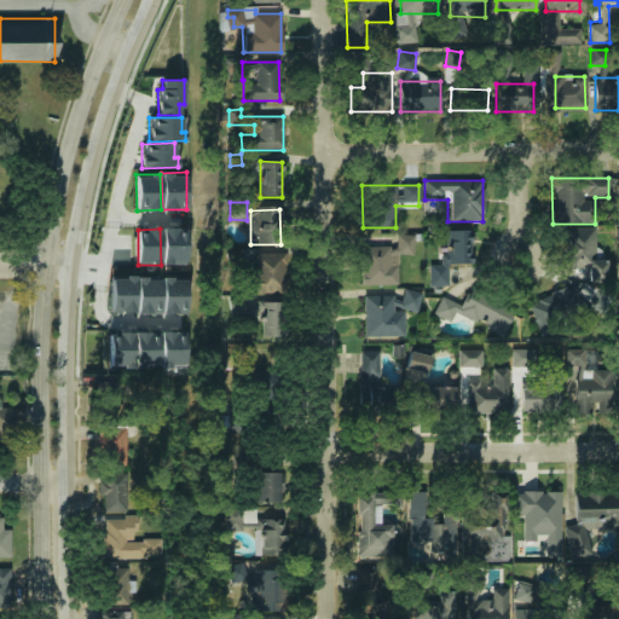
[(162,264),(161,229),(185,229),(186,264),(162,264)]
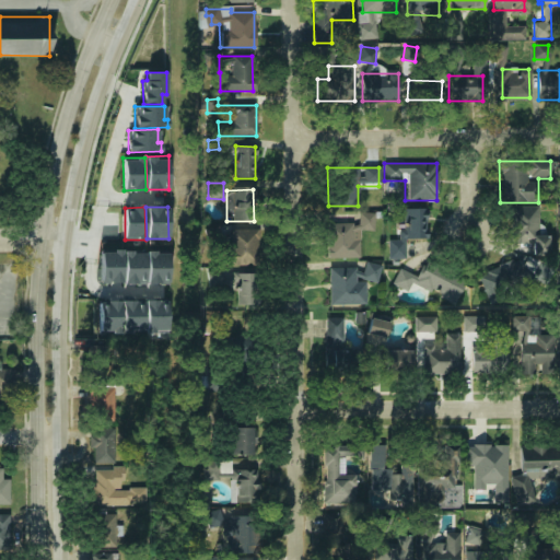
[(537,235),(537,207),(511,207),(510,244),(532,244),(532,254),(548,255),(548,235),(537,235)]
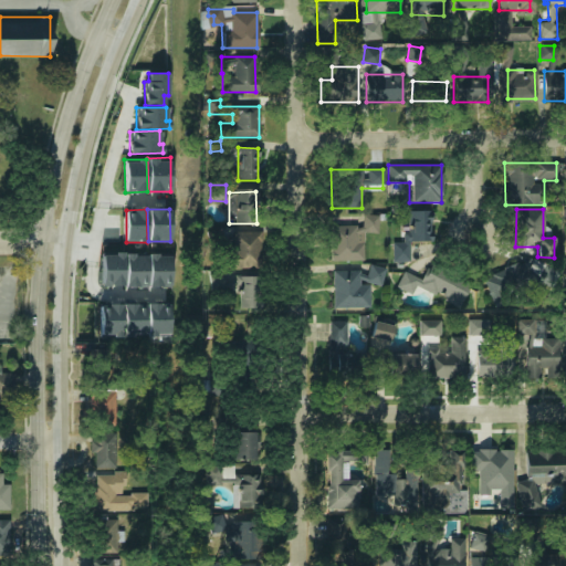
[(408,262),(408,241),(430,241),(430,211),(405,211),(405,243),(391,243),(391,262),(408,262)]
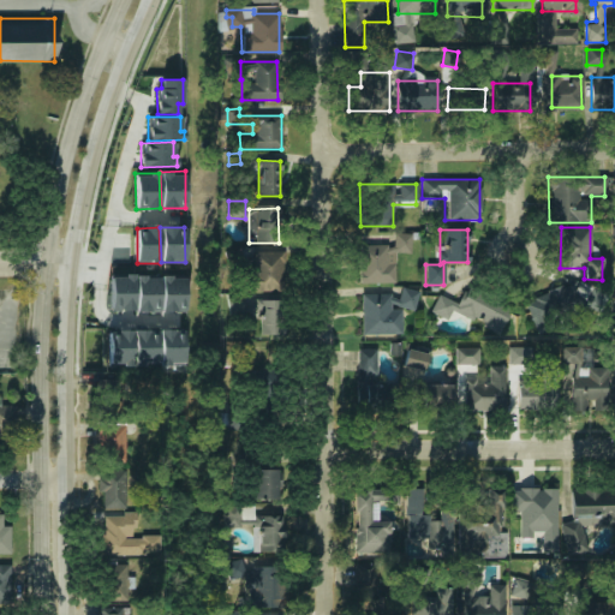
[(359,285),(394,284),(394,254),(410,254),(410,234),(392,234),(392,245),(358,246),(359,285)]
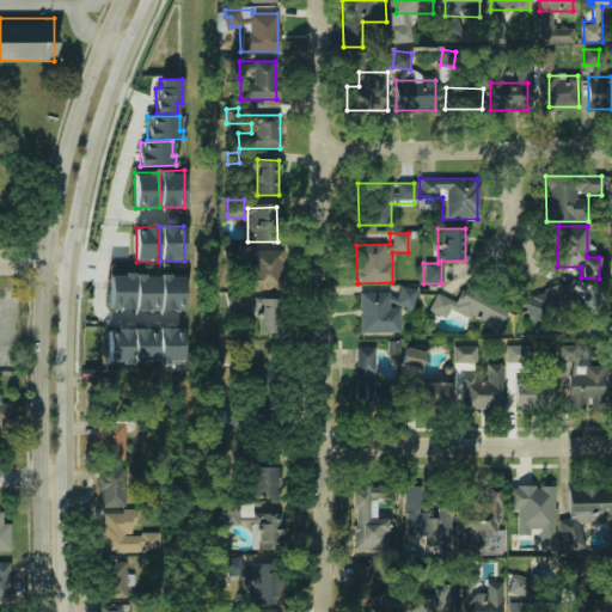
[(282,289),(282,251),(245,251),(245,289),(282,289)]
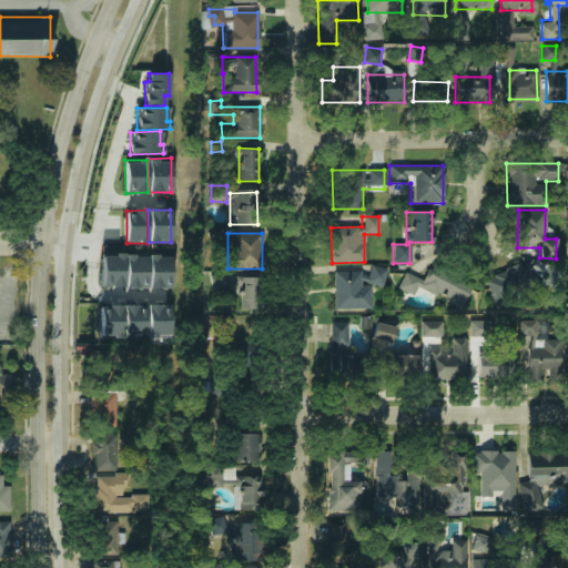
[(102,254),(124,253),(124,285),(102,286),(102,254)]
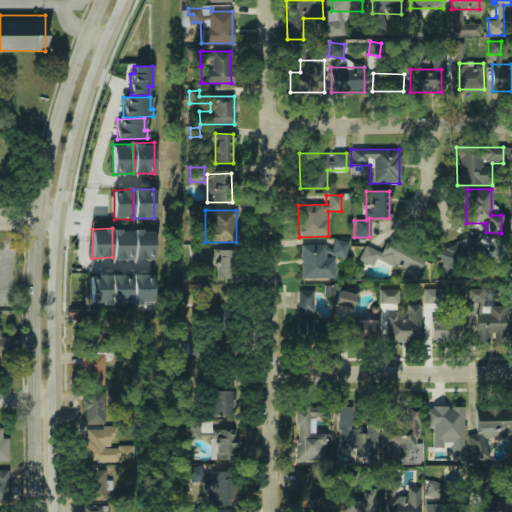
[(114,229),(133,228),(133,258),(114,259),(114,229)]
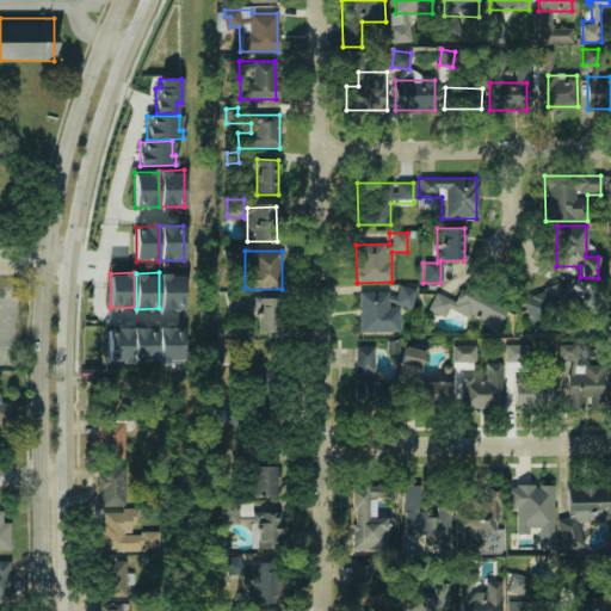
[(161,273),(184,273),(184,309),(161,309),(161,273)]
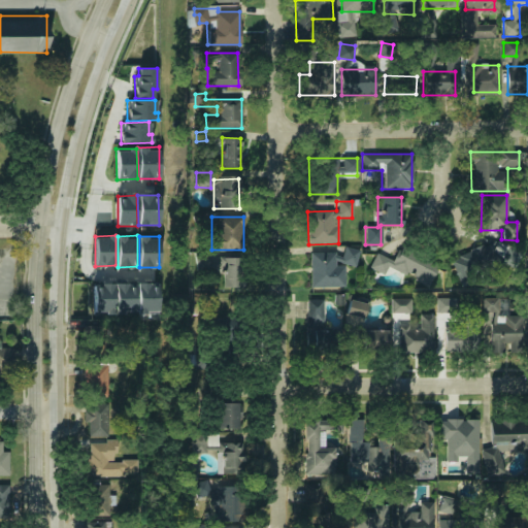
[(462,289),(453,262),(462,259),(460,254),(491,243),(497,262),(502,261),(508,248),(522,255),(514,269),(506,264),(499,267),(501,274),(462,289)]
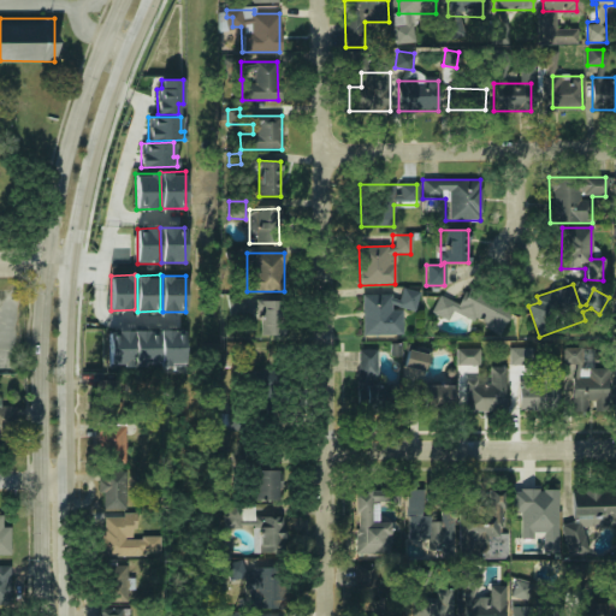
[(461,304),(438,296),(431,313),(449,321),(452,314),(501,335),(511,307),(468,288),(461,304)]
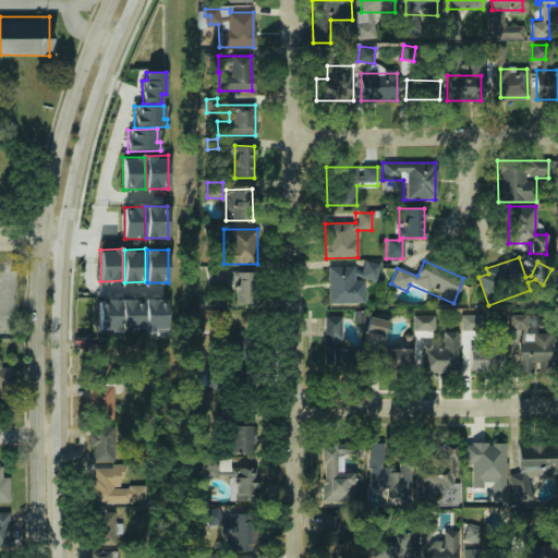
[(327,267),(327,304),(363,304),(363,281),(378,281),(378,262),(361,262),(361,267),(327,267)]
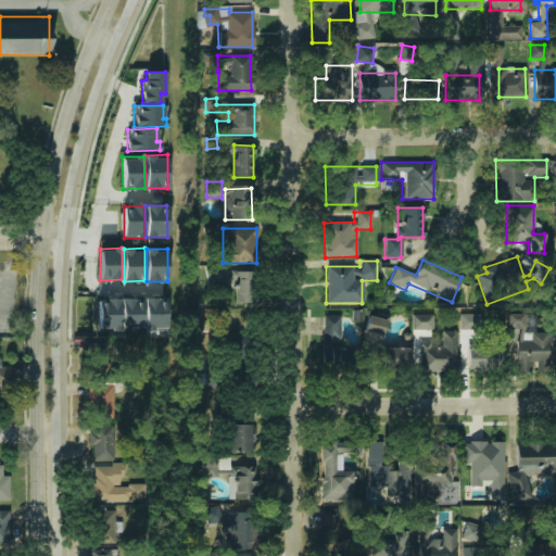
[(235,273),(235,303),(256,303),(256,273),(235,273)]
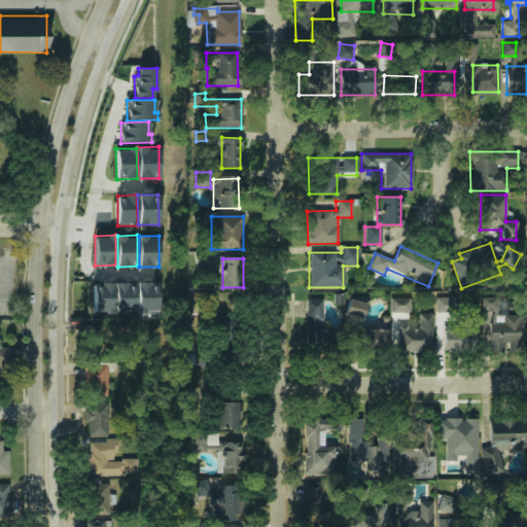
[(114,282),(135,282),(135,313),(115,313),(114,282)]
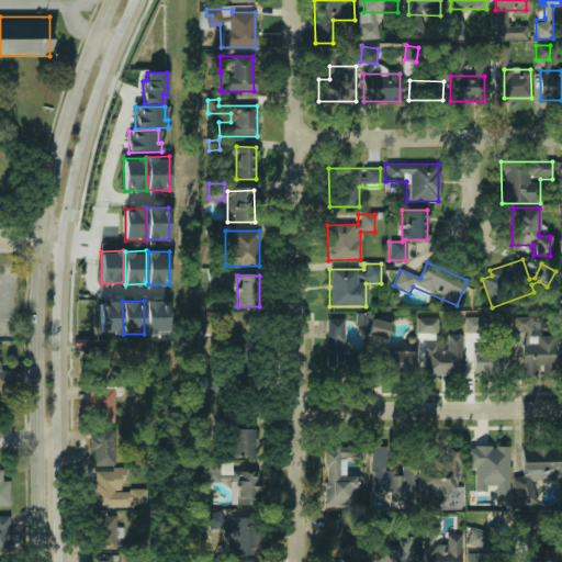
[(146,301),(168,301),(168,333),(146,334),(146,301)]
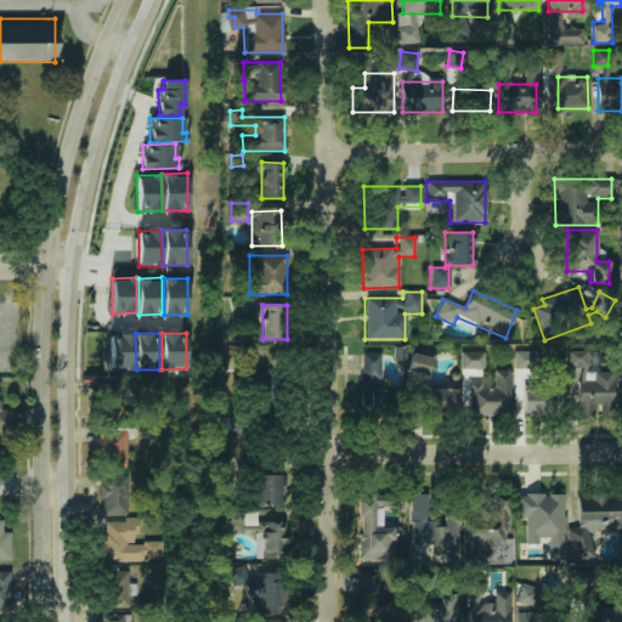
[(111,335),(134,334),(134,369),(111,369),(111,335)]
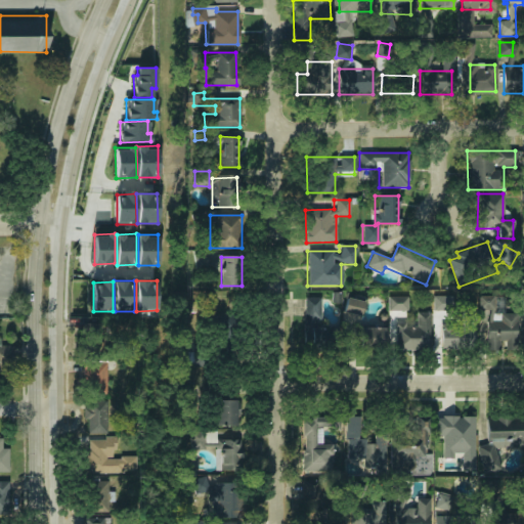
[(406,296),(387,296),(387,311),(406,311),(406,296)]
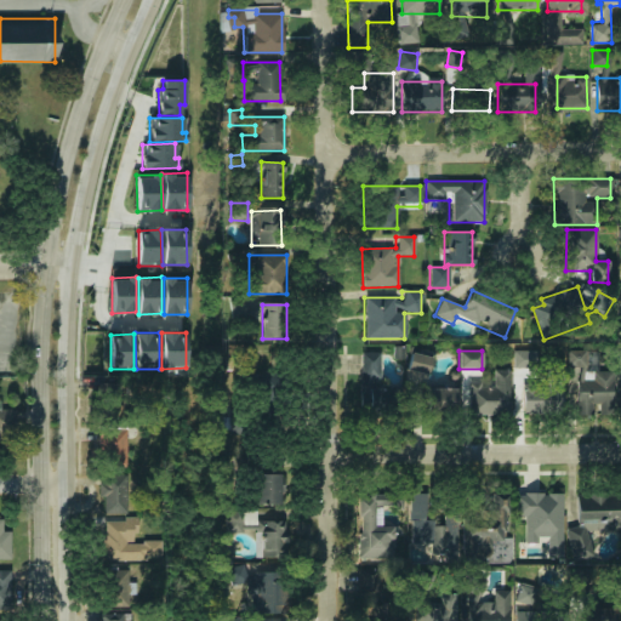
[(534,352),(514,352),(514,366),(534,366),(534,352)]
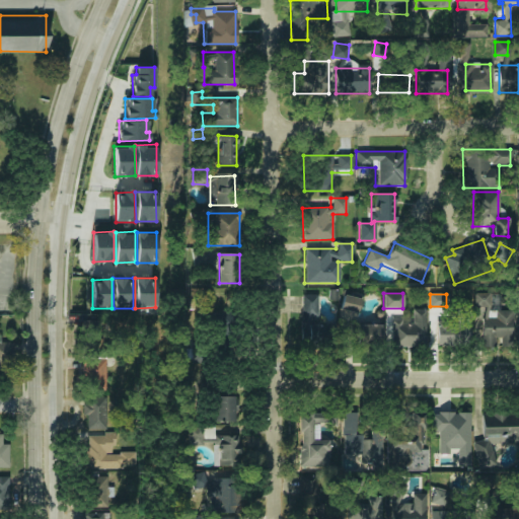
[(301,347),(332,347),(332,325),(315,325),(315,295),(301,295),(301,347)]
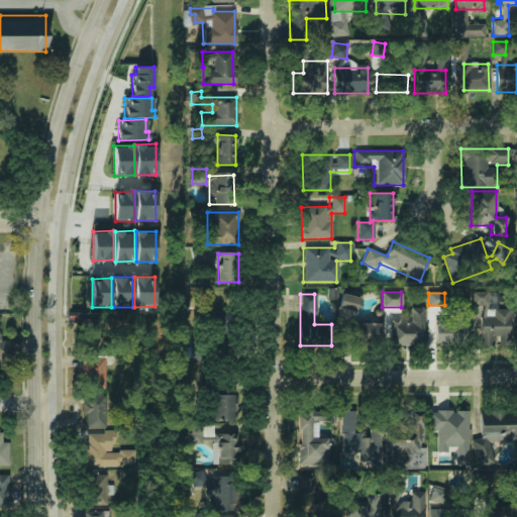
[(356,312),(359,298),(341,295),(339,309),(356,312)]
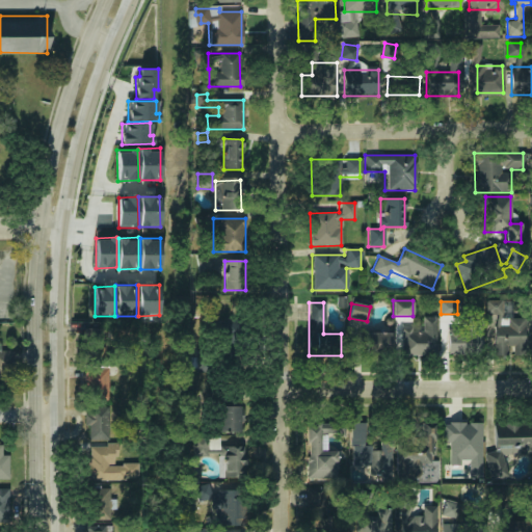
[(447,329),(447,355),(482,355),(482,315),(467,315),(467,329),(447,329)]
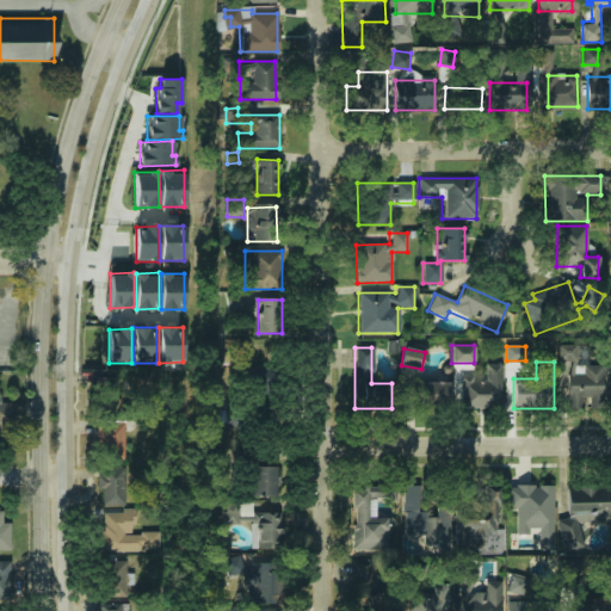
[(461,378),(461,409),(500,409),(500,364),(485,364),(485,378),(461,378)]
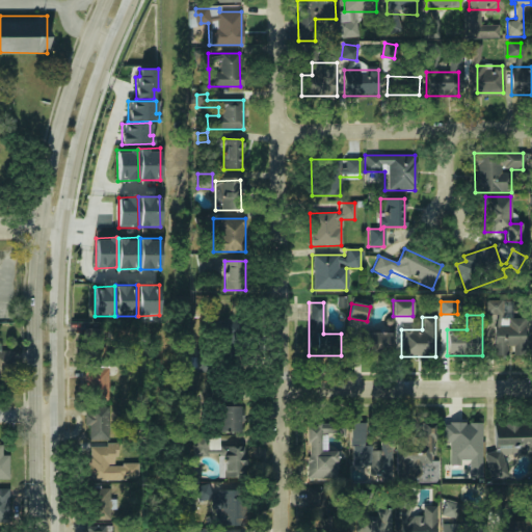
[(524,318),(494,318),(494,356),(524,356),(524,318)]
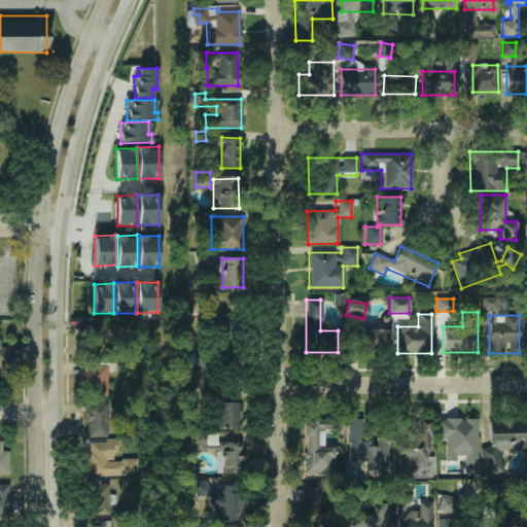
[(211,318),(211,336),(239,336),(239,318),(211,318)]
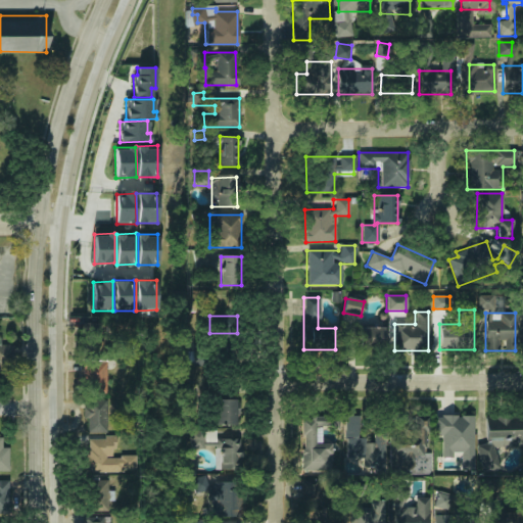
[(107,338),(107,322),(87,323),(87,339),(107,338)]
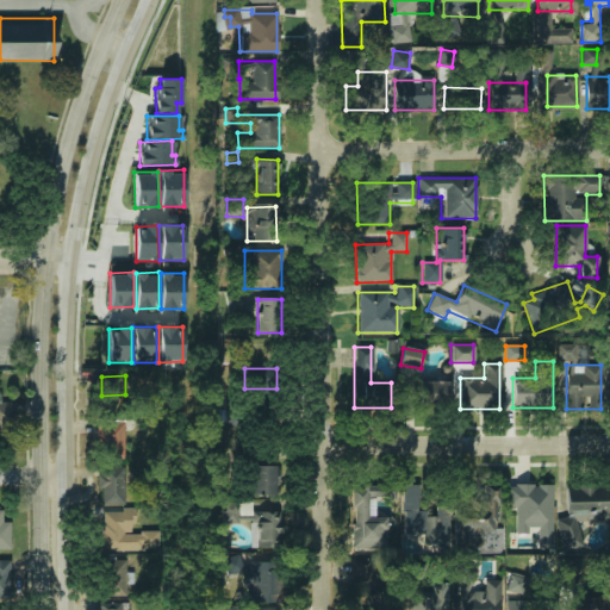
[(448,383),(419,383),(419,409),(448,409),(448,383)]
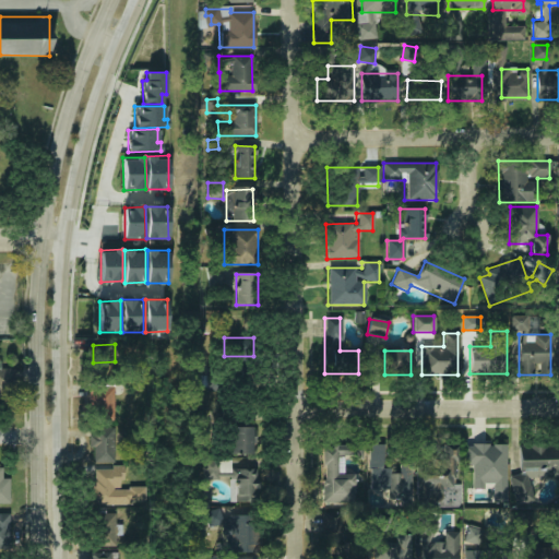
[(0,369),(0,403),(11,403),(11,369),(0,369)]
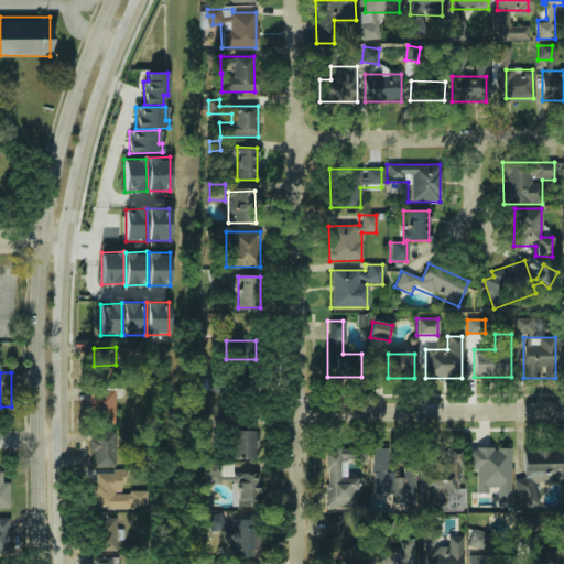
[(96,415),(108,418),(110,398),(98,397),(96,415)]
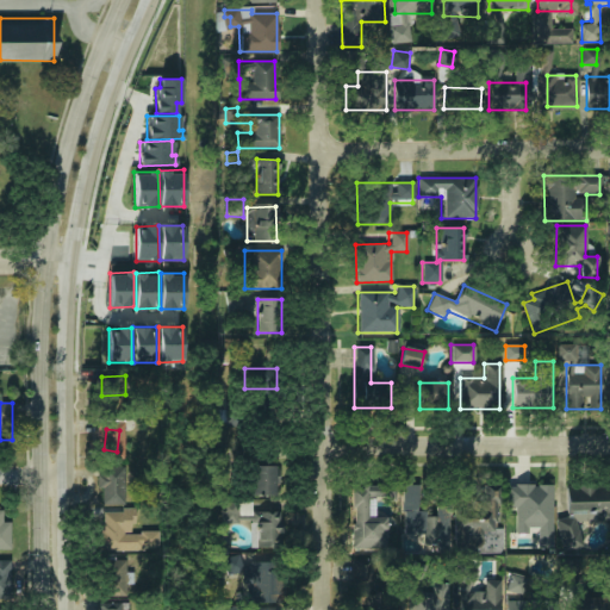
[(250,467),(250,497),(277,497),(277,467),(250,467)]
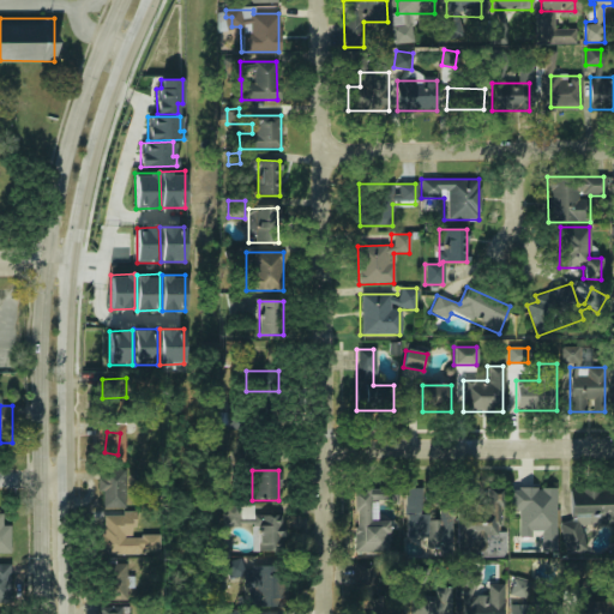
[(124,518),(124,473),(103,473),(103,518),(124,518)]
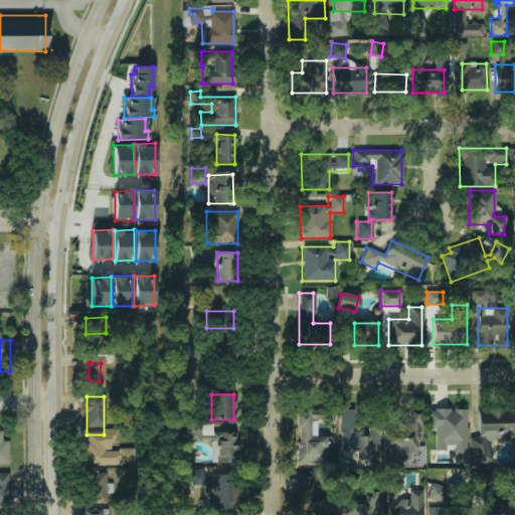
[(339,453),(356,453),(356,462),(377,462),(377,428),(367,428),(367,433),(352,433),(352,409),(339,409),(339,453)]
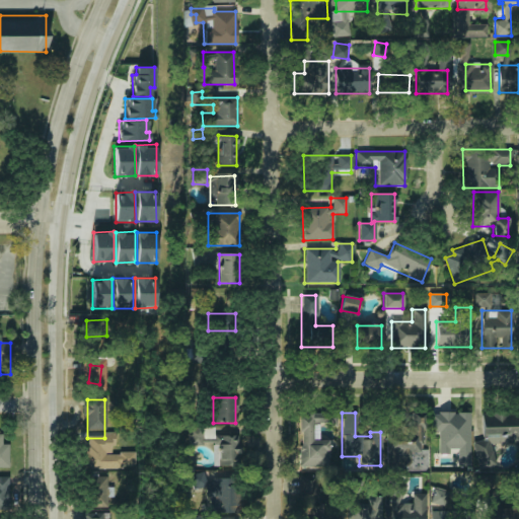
[(471,414),(433,413),(432,432),(439,432),(439,454),(450,454),(450,449),(458,449),(458,465),(470,465),(471,414)]
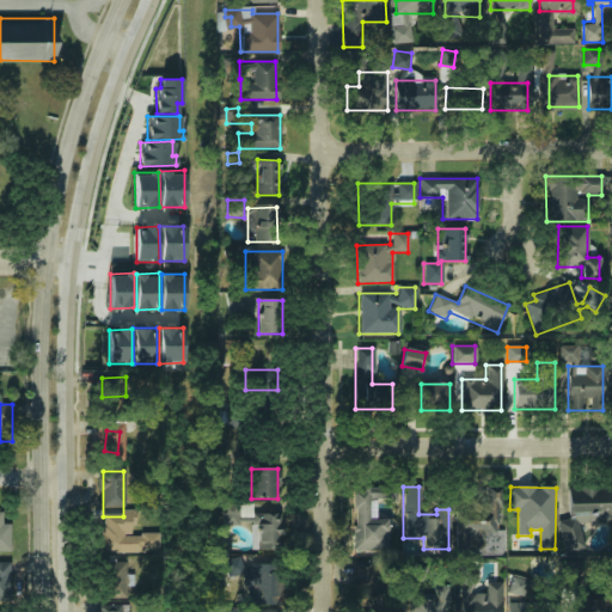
[(501,488),(485,488),(485,502),(456,502),(456,555),(501,555),(501,488)]
